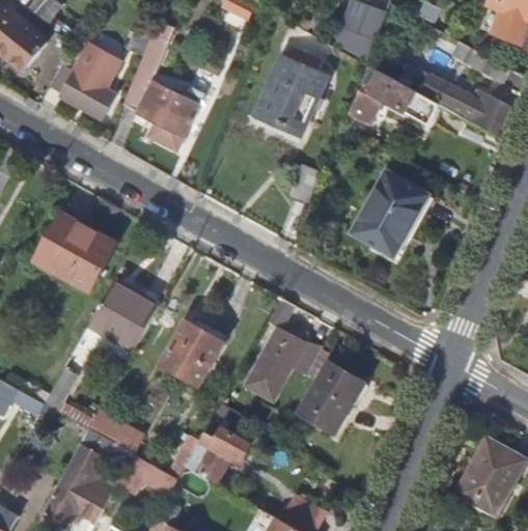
[(246,20),(253,5),(242,0),(224,0),(221,6),(246,20)]
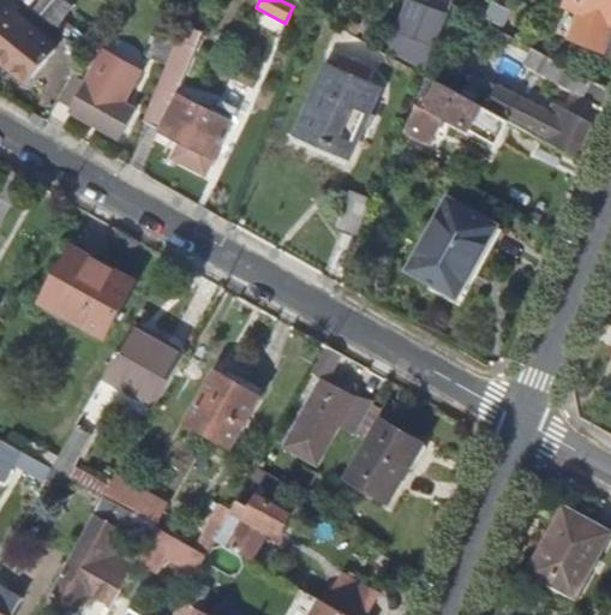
[(429,0),(413,37),(435,47),(451,6),(451,5),(441,0),(429,0)]
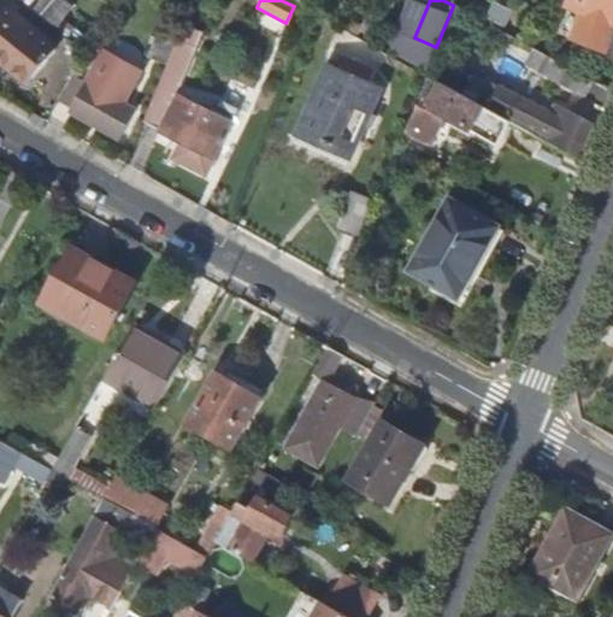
[(602,52),(612,25),(612,0),(569,0),(556,33),(602,52)]
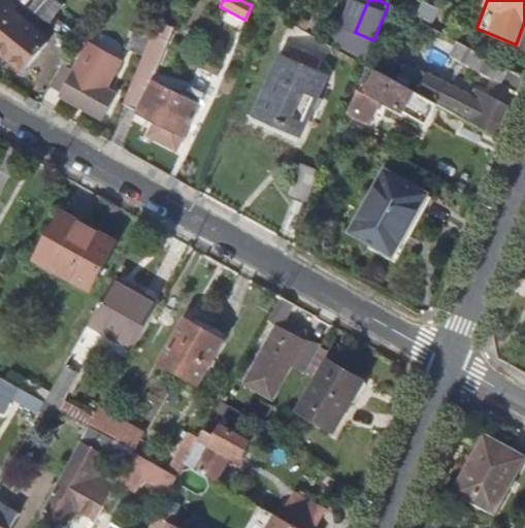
[(0,2),(0,48),(26,70),(47,41),(0,2)]
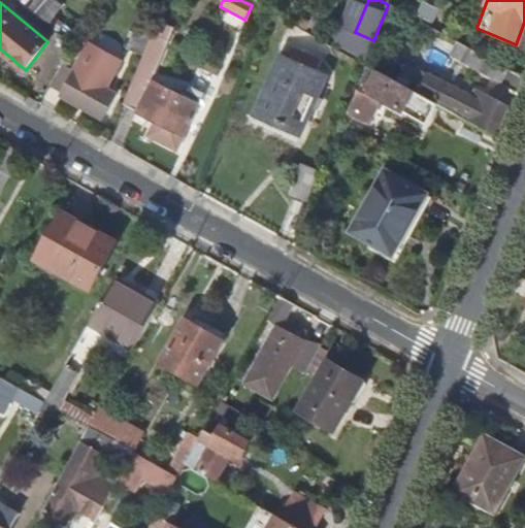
[(128,54),(142,58),(150,38),(136,33),(128,54)]
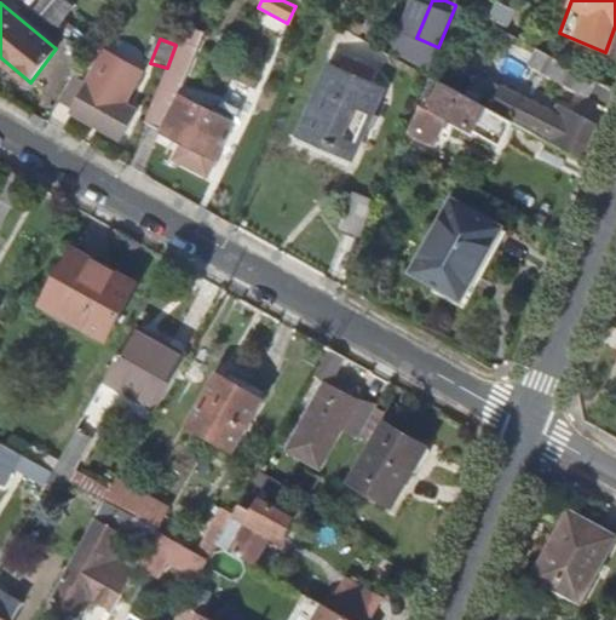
[(196,50),(177,42),(176,45),(167,68),(143,126),(185,148),(176,166),(208,181),(216,165),(239,116),(223,110),(218,120),(178,98),(196,50)]
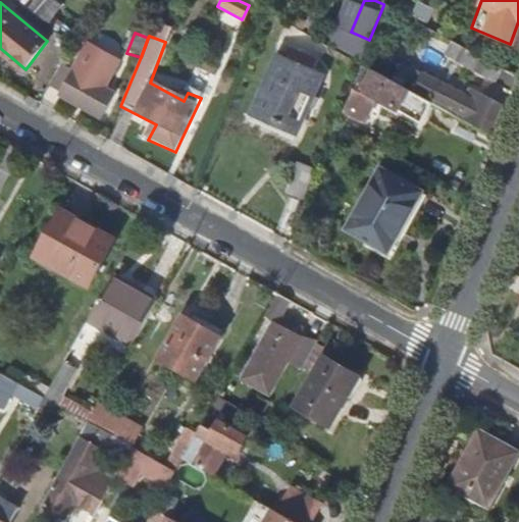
[(490,82),(499,67),(453,43),(447,57),(490,82)]
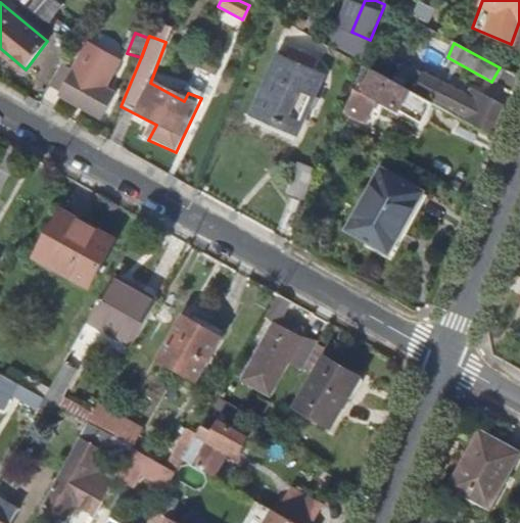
[(290,61),(264,115),(305,138),(334,83),(315,73),(319,63),(304,56),(299,65),(290,61)]
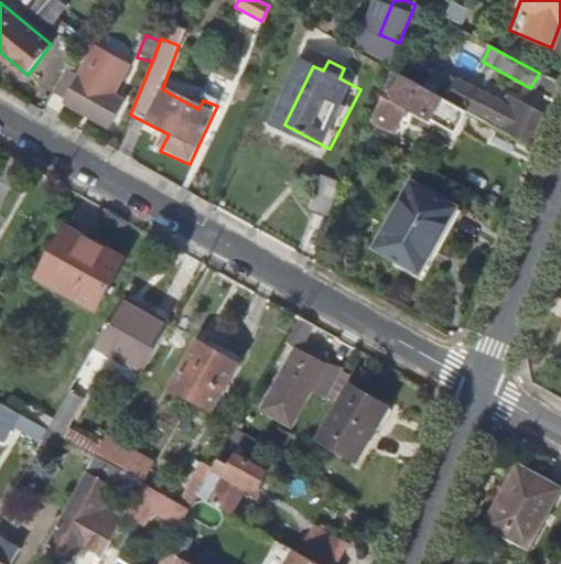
[(498,121),(496,127),(525,143),(543,110),(545,109),(515,93),(507,107),(445,74),(438,90),(498,121)]
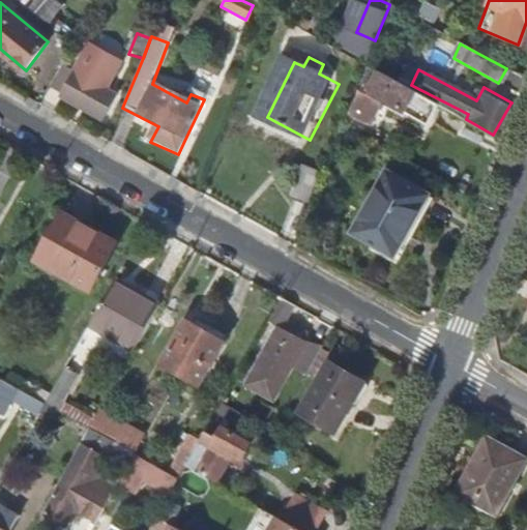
[(422,125),(436,104),(378,72),(367,94),(361,92),(349,113),(371,125),(384,105),(422,125)]
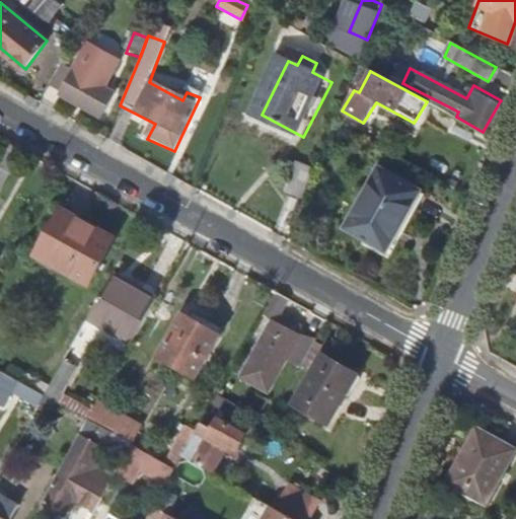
[(71,72),(61,92),(101,116),(112,95),(71,72)]
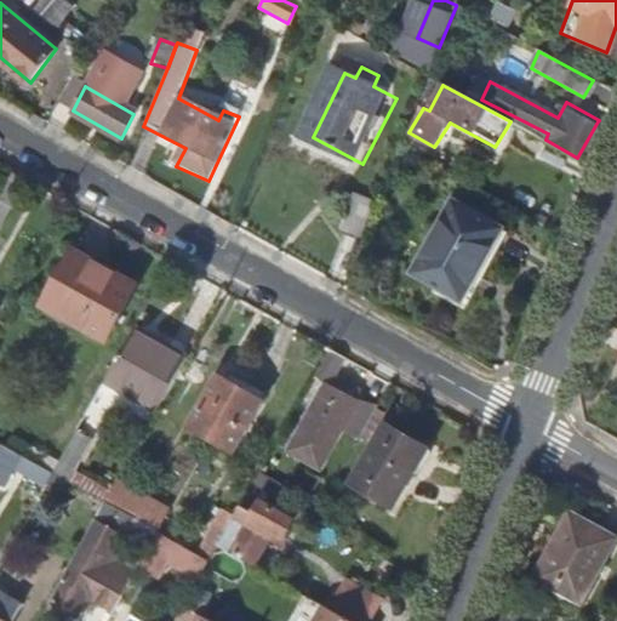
[(350,198),(337,231),(356,238),(370,205),(350,198)]
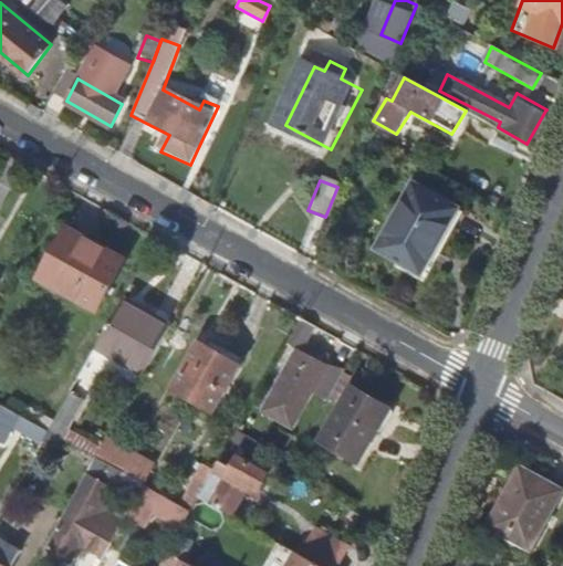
[(409,187),(374,250),(415,273),(449,211),(409,187)]
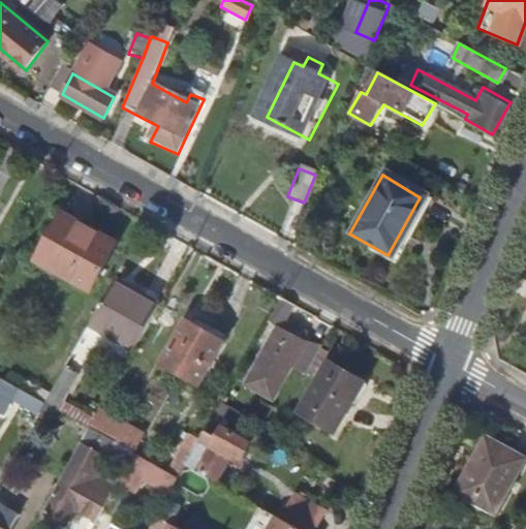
[(62,213),(36,259),(89,291),(117,244),(62,213)]
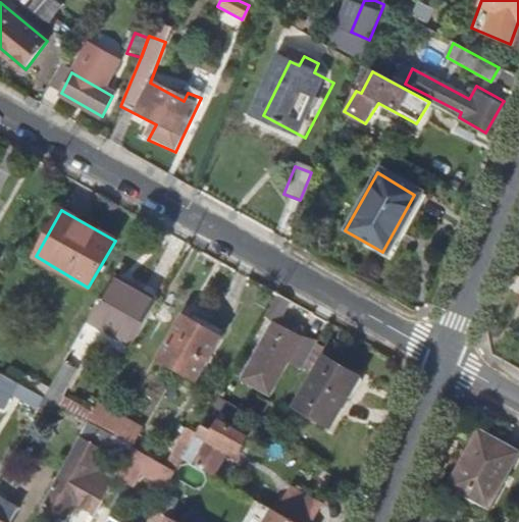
[(156,300),(111,276),(86,321),(131,347),(156,300)]
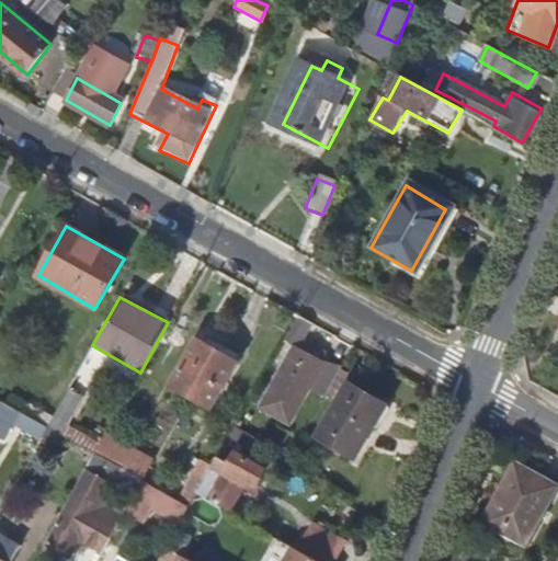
[(306,389),(320,398),(339,366),(326,365),(319,362),(326,352),(302,339),(311,323),(296,316),(282,341),(292,346),(255,409),(284,424),(306,389)]
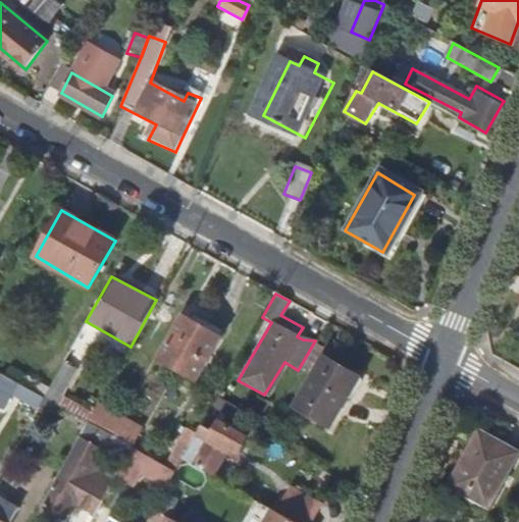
[(195,311),(190,319),(219,336),(223,327),(195,311)]
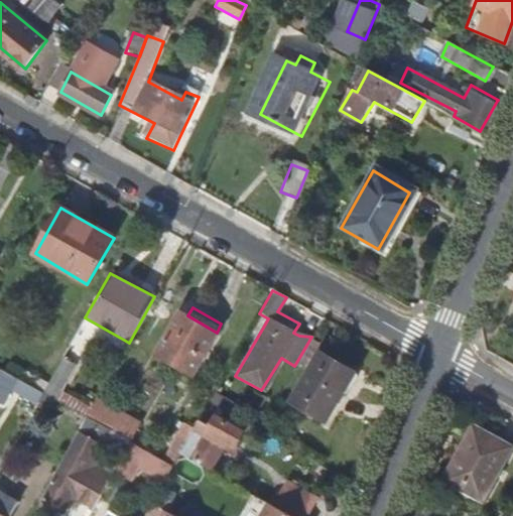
[(194,373),(217,333),(187,315),(179,311),(158,352),(194,373)]
